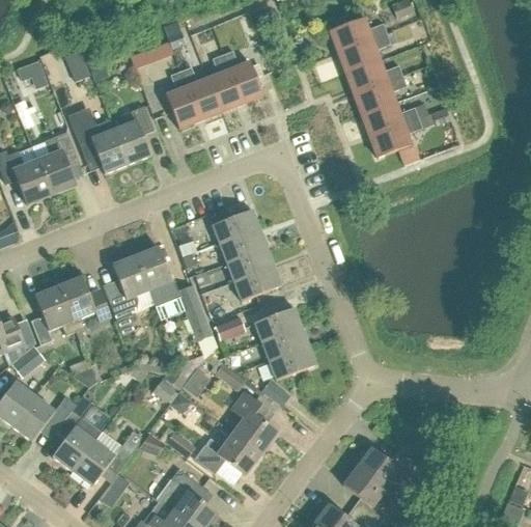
[(396,19),(414,11),(410,0),(403,0),(391,5),(396,19)]
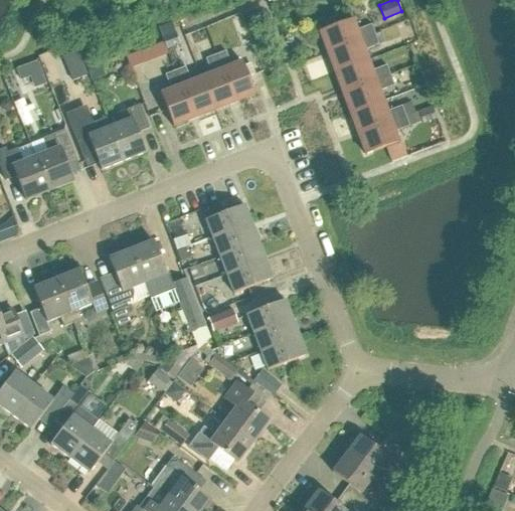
[(326,49),(374,32),(371,22),(356,27),(352,17),(319,29),(326,49)]
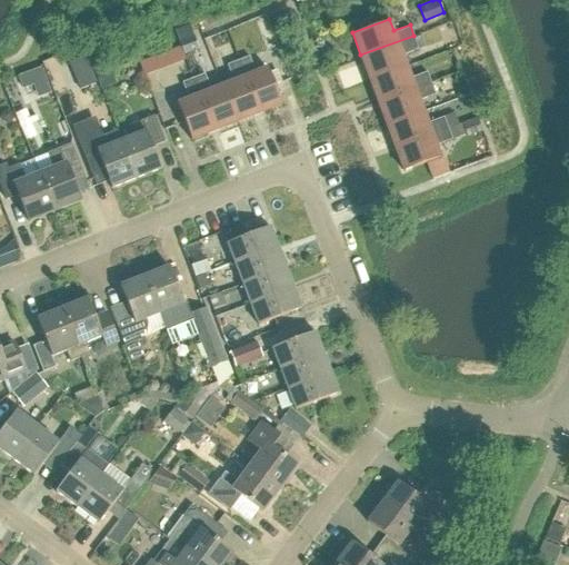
[(185,51),(199,46),(190,22),(176,28),(185,51)]
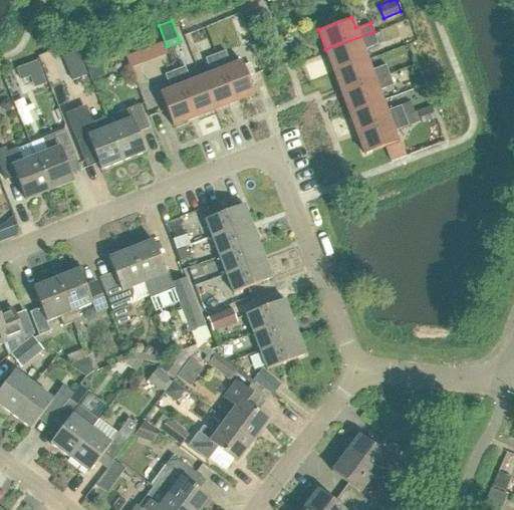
[(325,49),(333,70),(366,57),(362,48),(377,42),(373,32),(325,49)]
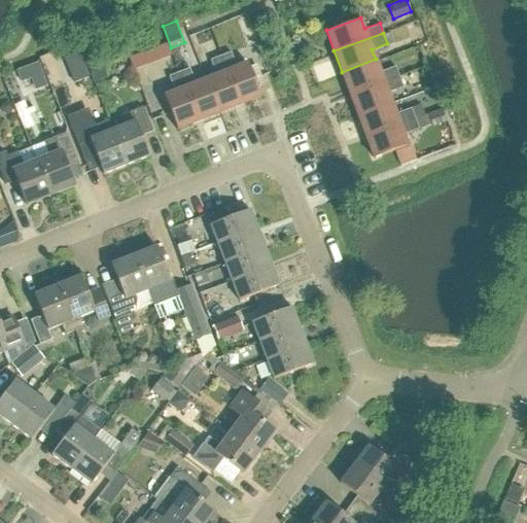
[(220,54),(240,102),(260,94),(254,77),(249,66),(247,61),(237,65),(231,49),(220,54)]
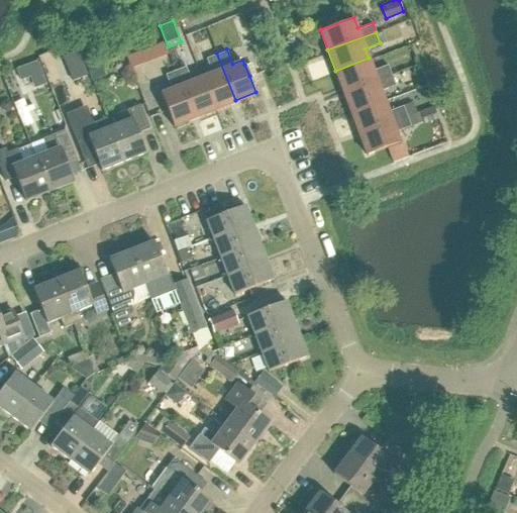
[(138,50),(127,55),(131,67),(140,64),(143,63),(138,50)]
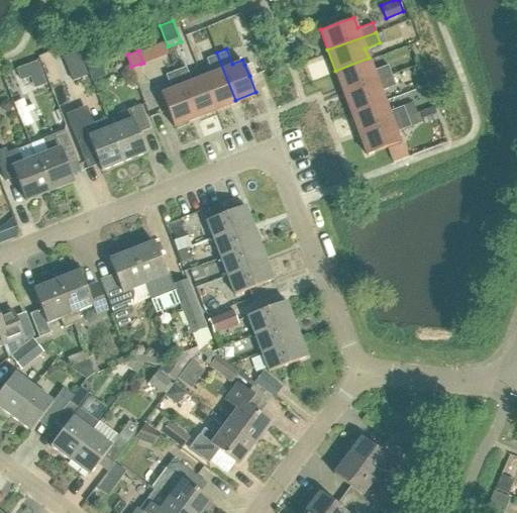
[(63,76),(82,69),(75,52),(57,59),(63,76)]
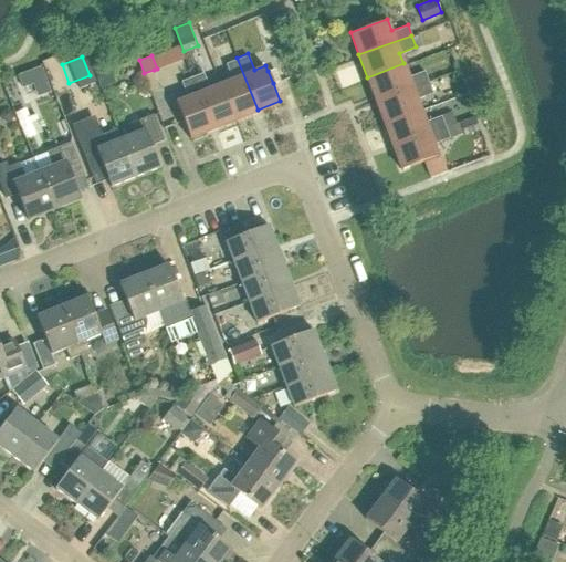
[(234,118),(258,110),(237,58),(226,62),(231,79),(220,83),(234,118)]
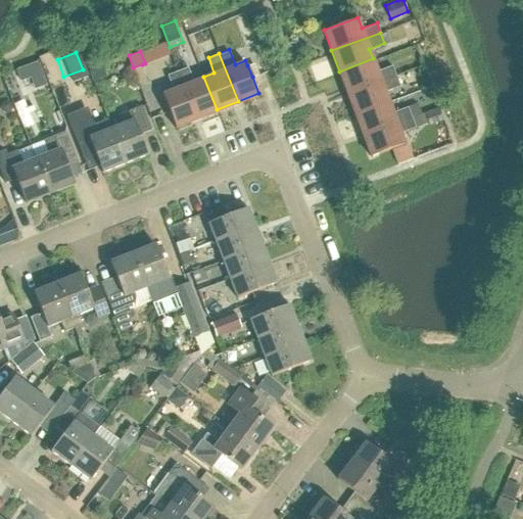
[(38,58),(26,63),(35,88),(47,84),(38,58)]
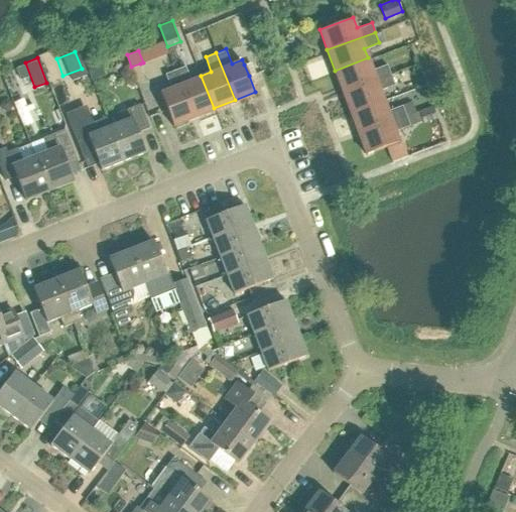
[(368,57),(335,71),(343,91),(390,73),(387,62),(372,69),(368,57)]
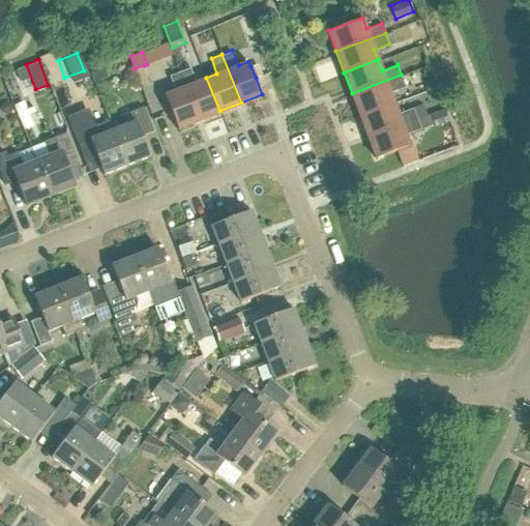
[(97,81),(109,77),(102,63),(91,67),(97,81)]
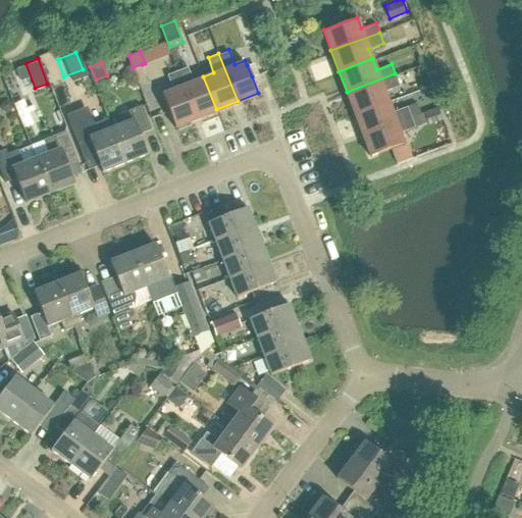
[(247,65),(252,76),(257,74),(252,63),(247,65)]
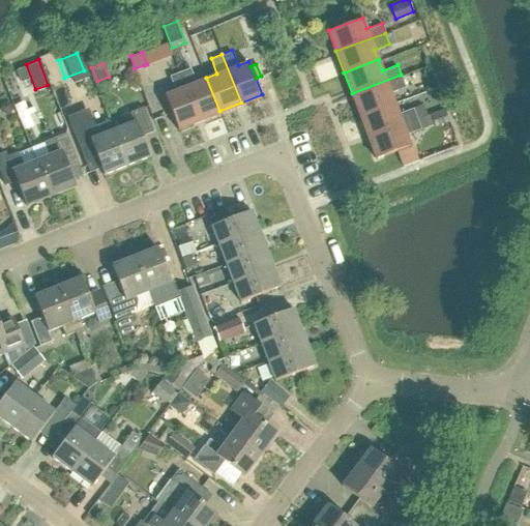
[(179,70),(199,119),(219,111),(206,78),(196,82),(189,66),(179,70)]
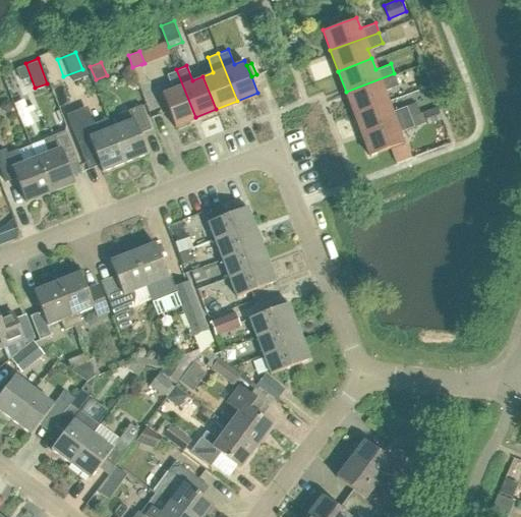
[(174,125),(195,117),(176,69),(166,73),(172,89),(162,93),(174,125)]
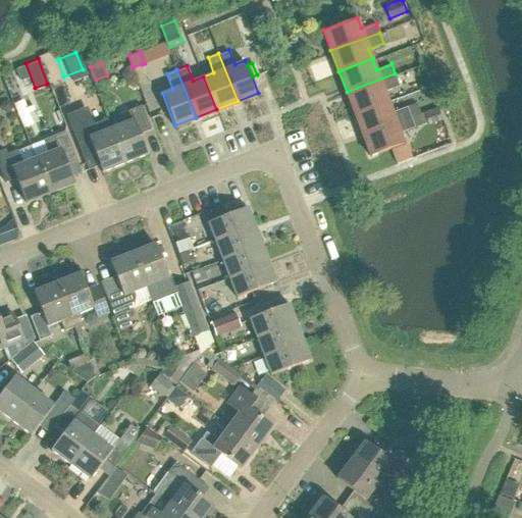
[(354,113),(387,100),(383,90),(399,84),(395,73),(347,92),(354,113)]
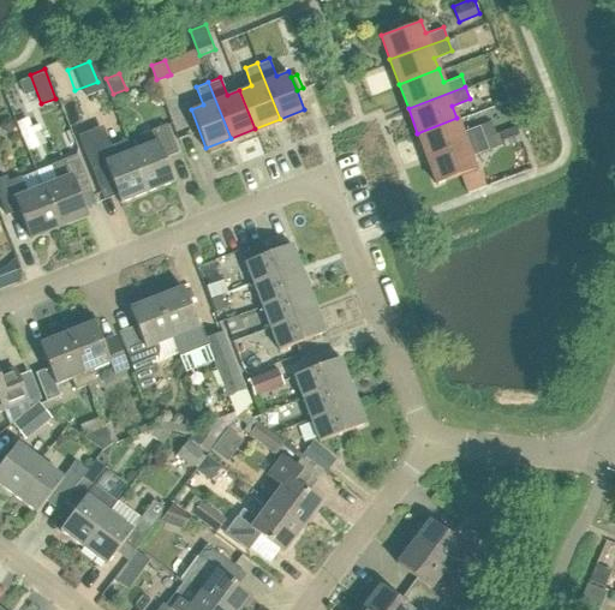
[(13,115),(24,148),(31,145),(21,112),(13,115)]
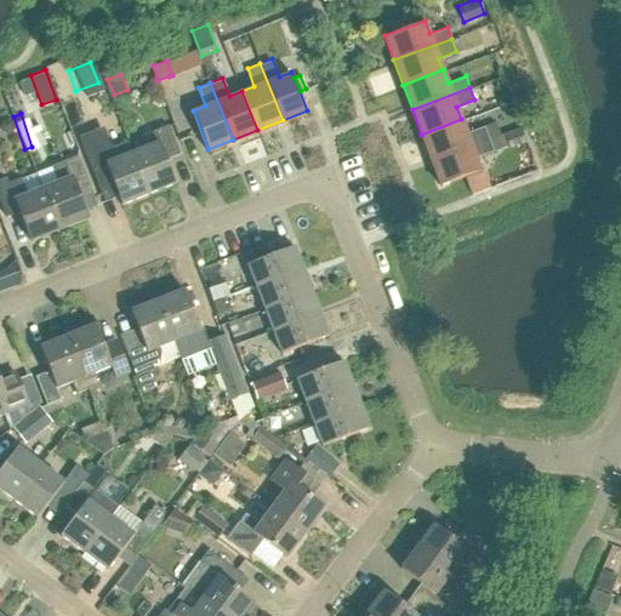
[(1,119),(0,121),(0,126),(1,130),(6,132),(12,130),(15,125),(12,119),(7,117),(1,119)]
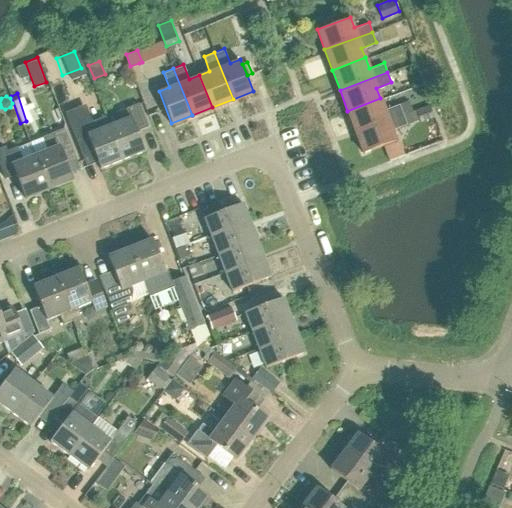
[(355,131),(403,114),(413,110),(409,99),(384,108),(380,98),(347,111),(355,131)]
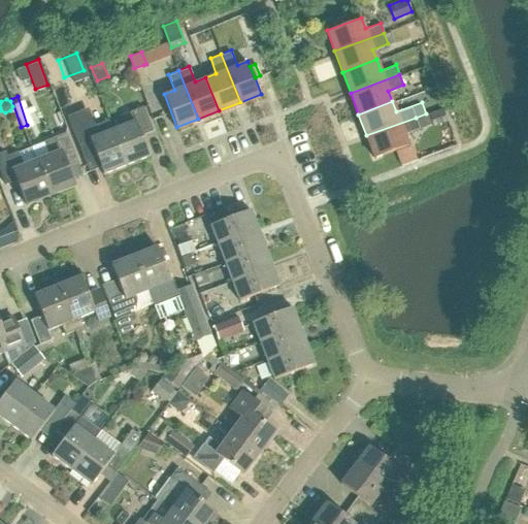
[(112,127),(126,163),(150,154),(141,133),(152,129),(142,105),(120,113),(124,123),(112,127)]
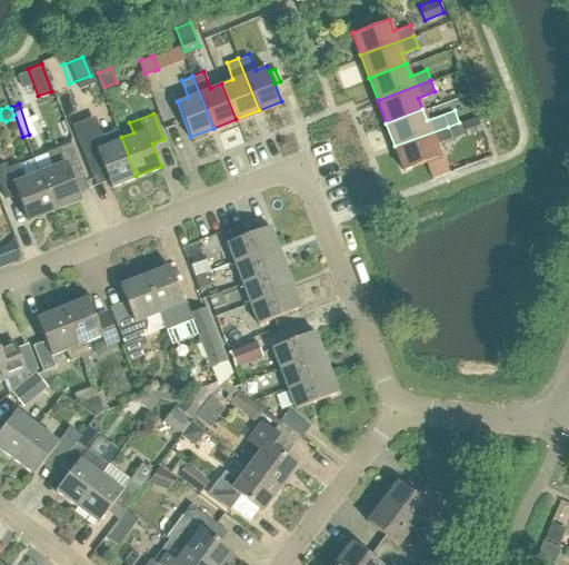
[(117,128),(103,132),(97,115),(72,125),(90,169),(103,164),(111,185),(136,176),(121,137),(117,128)]
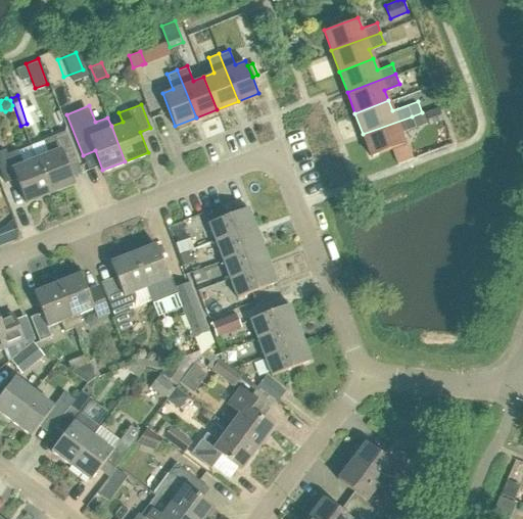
[(425,111),(429,121),(430,124),(443,119),(439,105),(425,111)]
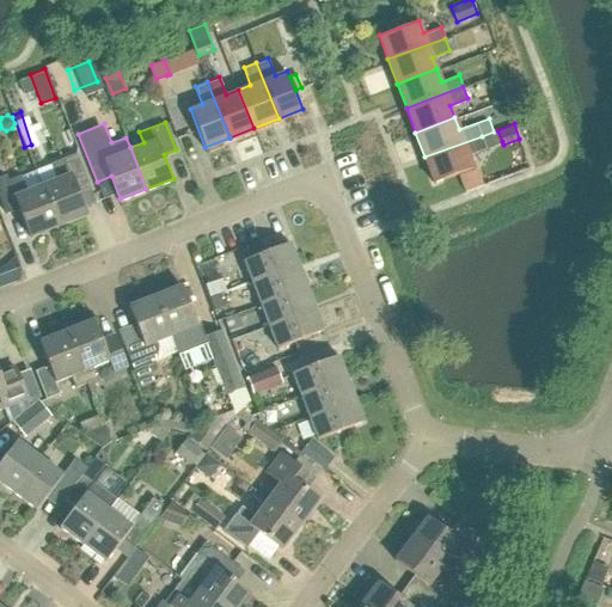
[(54,124),(35,132),(46,163),(65,157),(54,124)]
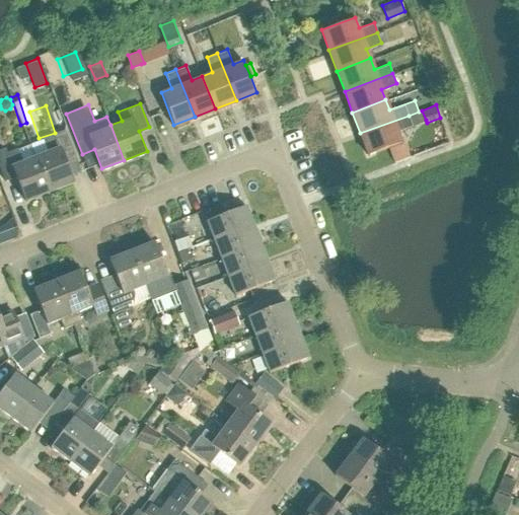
[(419,112),(409,116),(412,125),(426,120),(422,111),(419,112)]
